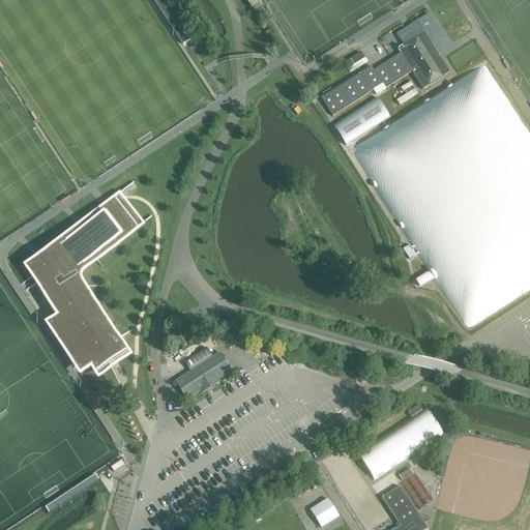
[(443,77),(449,72),(423,33),(417,37),(417,36),(403,45),(404,46),(396,51),(400,55),(374,70),(371,67),(321,98),(332,117),(382,85),(385,89),(407,76),(412,72),(422,90),(430,86),(430,87),(443,78),(443,77)]
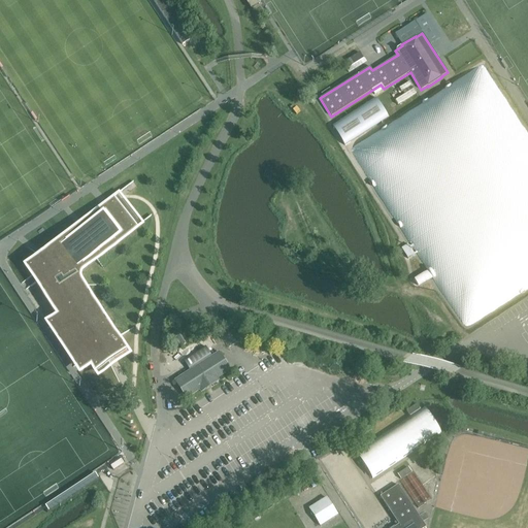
[(345,69),(349,73),(366,62),(363,58),(345,69)]
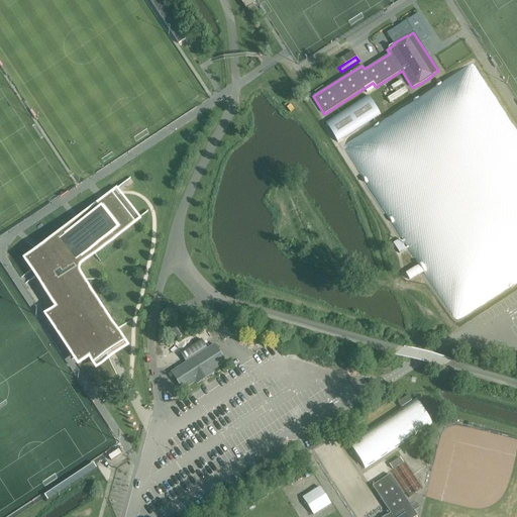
[(368,96),(326,123),(338,142),(380,115),(368,96)]
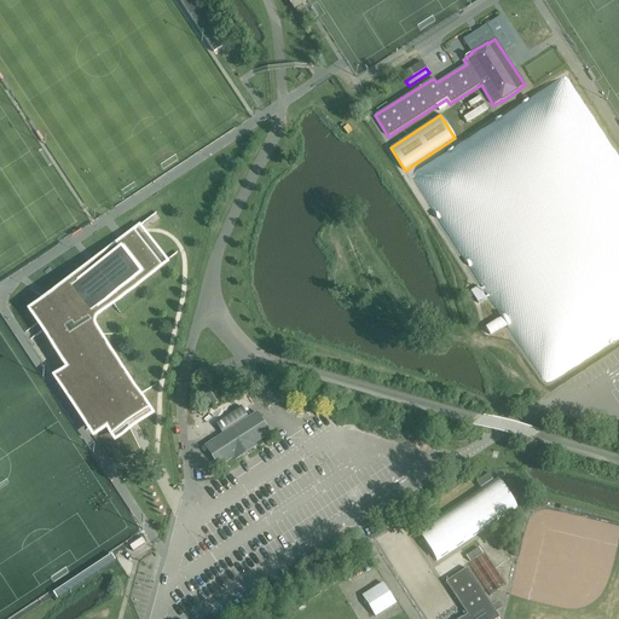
[(50,296),(29,311),(71,375),(102,421),(111,435),(149,411),(96,330),(94,329),(94,328),(94,327),(94,325),(94,324),(94,323),(94,322),(94,320),(96,319),(97,318),(97,317),(158,268),(134,238),(123,247),(120,242),(50,296)]
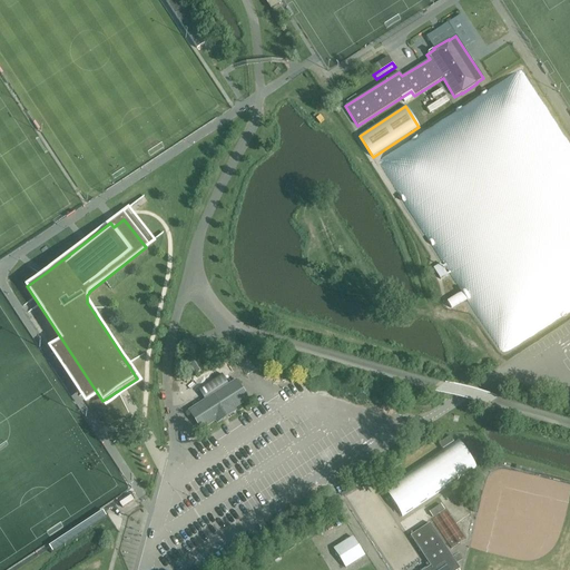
[(66,345),(52,353),(80,395),(94,387),(66,345)]
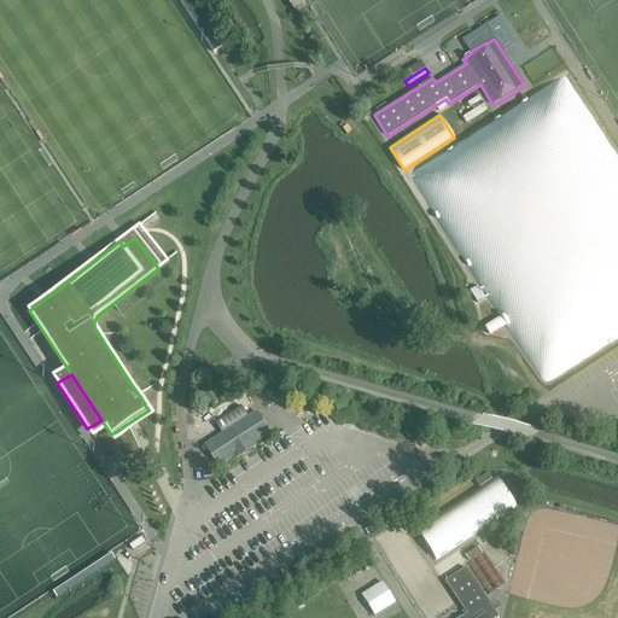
[(213,407),(217,403),(210,392),(205,396),(213,407)]
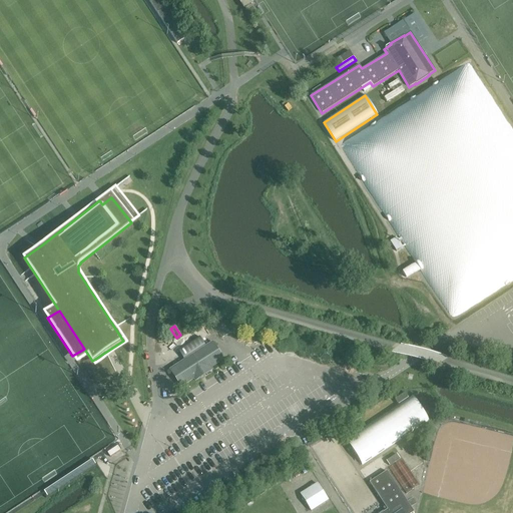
[(200,337),(178,350),(184,360),(206,346),(200,337)]
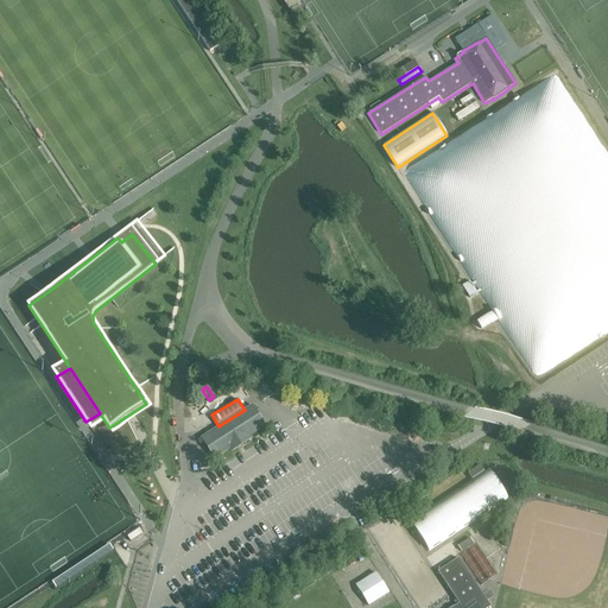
[(219,426),(201,438),(215,458),(229,450),(230,453),(252,438),(251,436),(265,426),(251,405),(245,410),(219,426)]
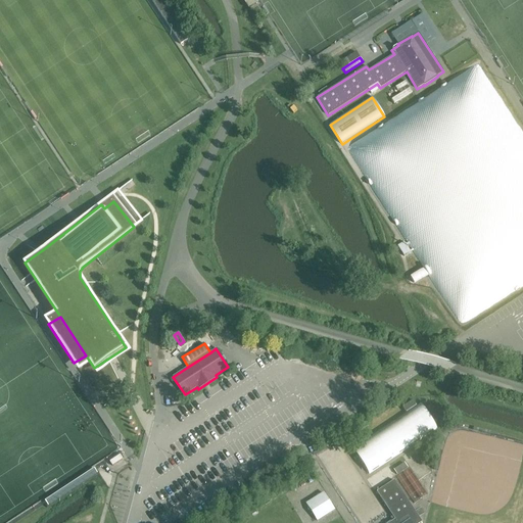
[(420,402),(351,447),(370,475),(437,429),(420,402)]
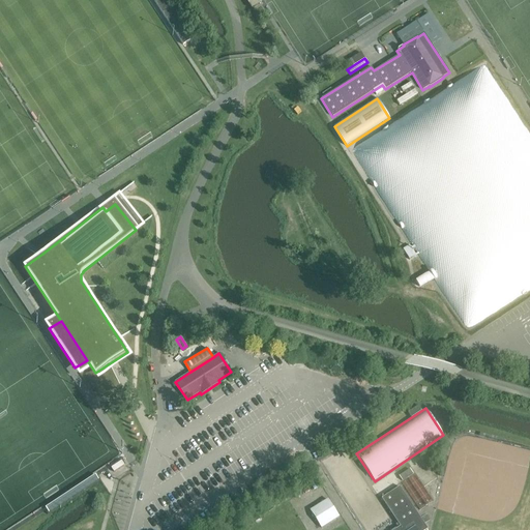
[(121,463),(104,474),(110,483),(126,472),(121,463)]
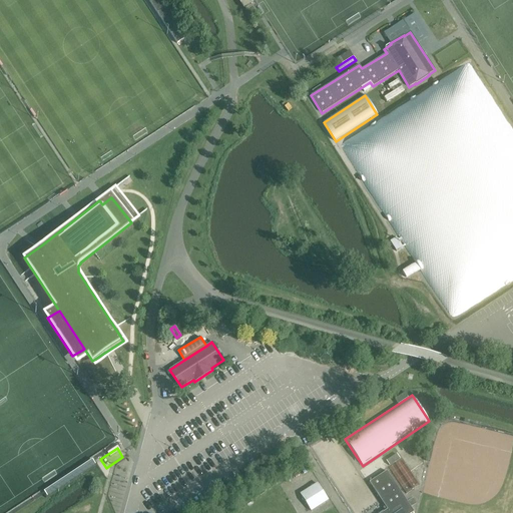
[(413,512),(414,512),(387,472),(370,483),(388,510),(382,512),(413,512)]
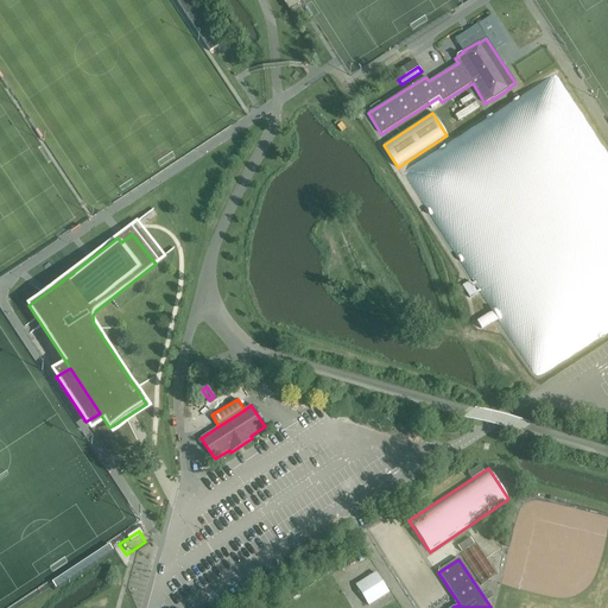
[(377,572),(356,586),(369,606),(388,593),(377,572)]
